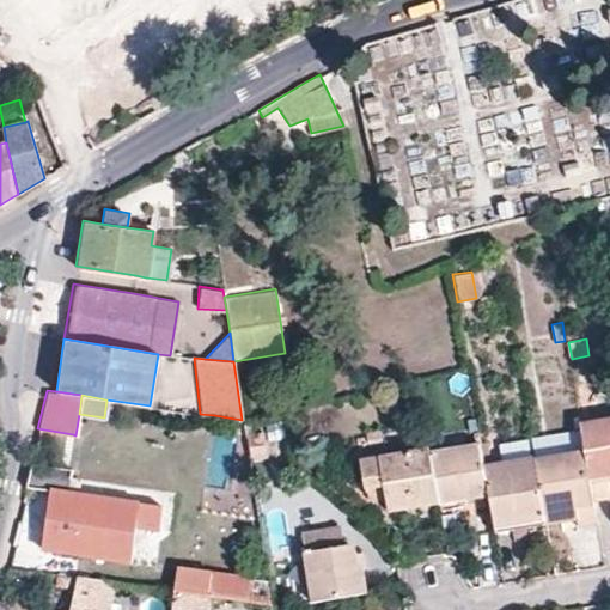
[(609,419),(580,425),(581,429),(585,451),(593,501),(609,498),(609,494),(609,489),(607,475),(609,474),(609,419)]
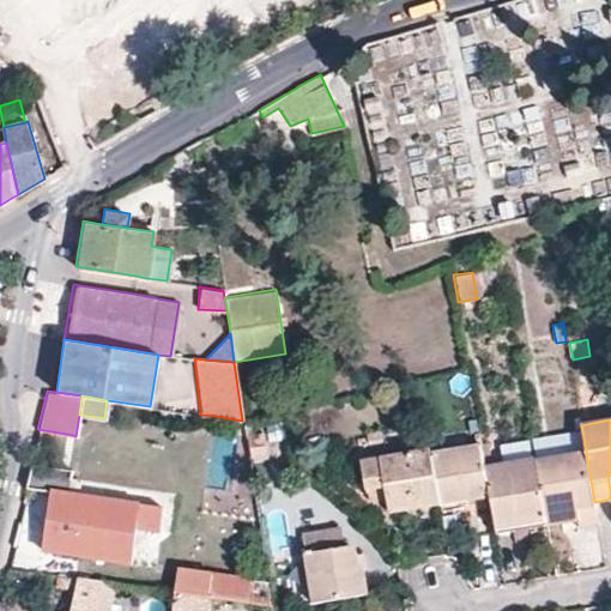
[(381,430),(366,433),(368,446),(383,445),(381,430)]
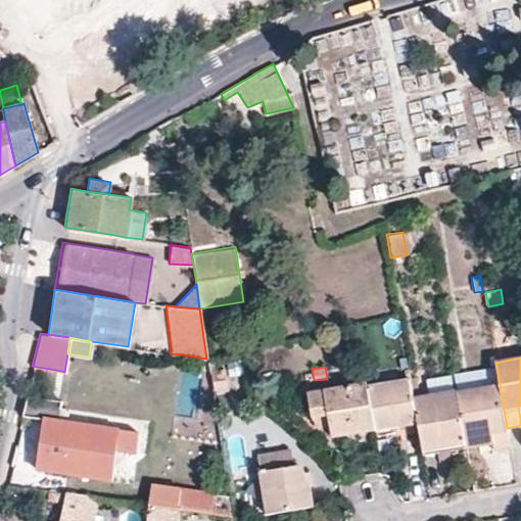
[(496,367),(454,374),(457,392),(500,385),(496,367)]
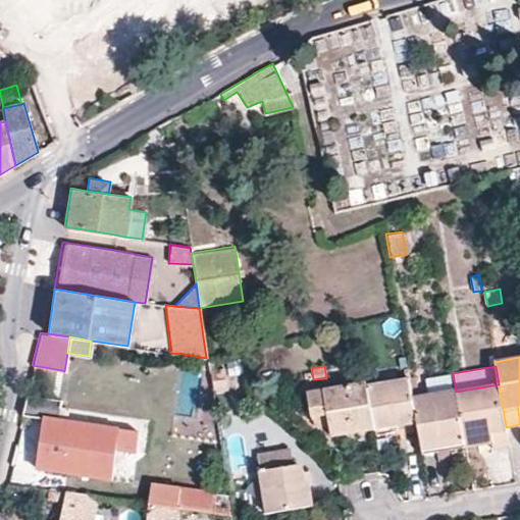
[(410,379),(367,386),(374,428),(417,422),(413,399),(410,379)]
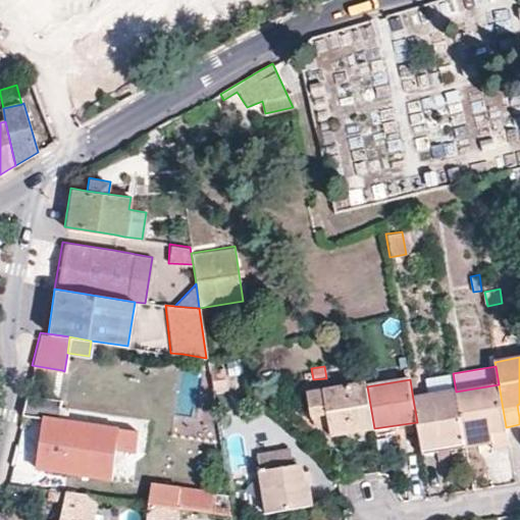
[(367,386),(366,382),(307,392),(311,415),(327,412),(329,426),(331,435),(374,428),(367,386)]
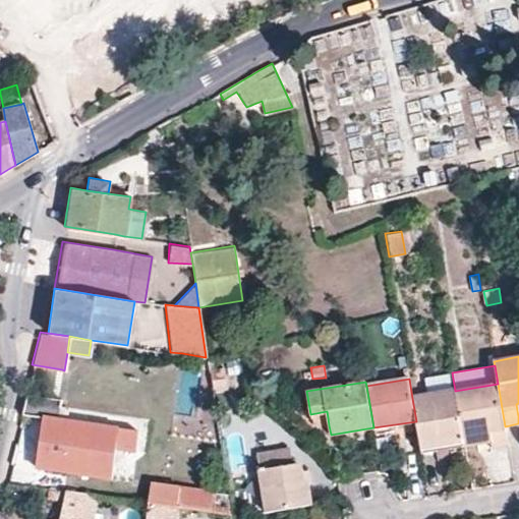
[(498,384),(455,391),(463,436),(491,430),(492,442),(493,447),(508,445),(505,426),(498,384)]
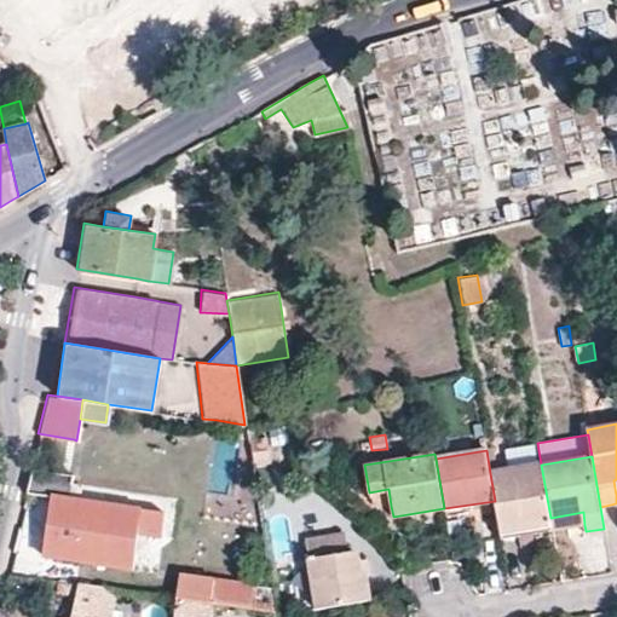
[(541,465),(490,473),(495,501),(497,520),(513,518),(514,524),(551,518),(541,465)]
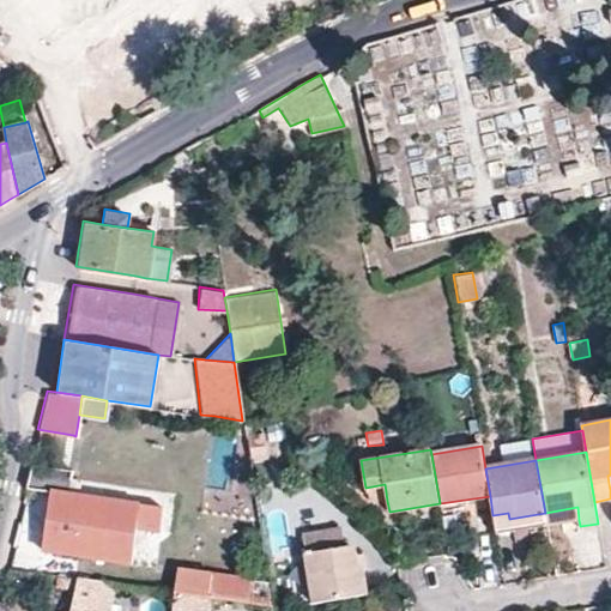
[(30,465),(24,487),(49,491),(47,515),(41,550),(82,557),(131,564),(137,526),(159,530),(162,507),(70,492),(72,475),(72,470),(68,470),(30,465)]
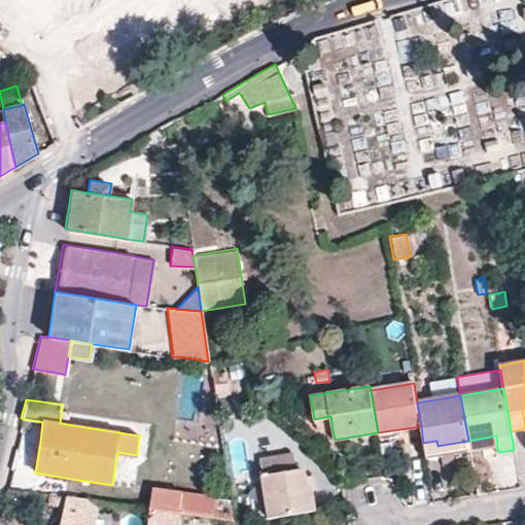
[(330,416),(314,419),(319,432),(333,430),(330,416)]
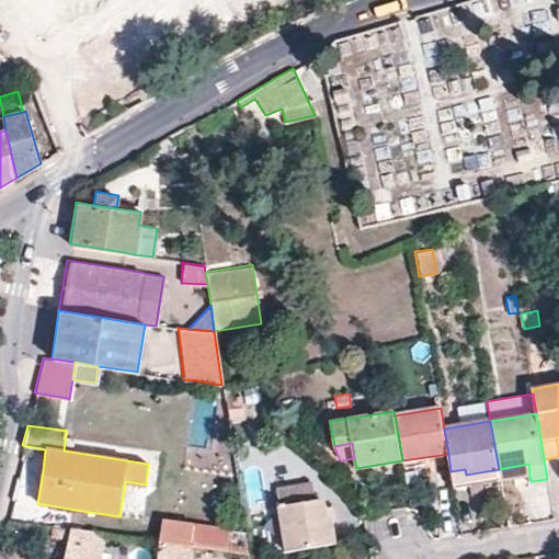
[(528,464),(499,469),(500,480),(529,476),(528,464)]
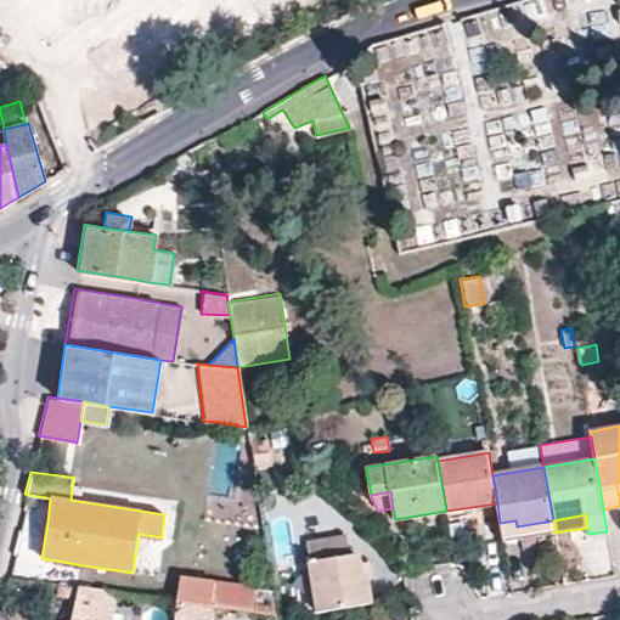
[(516,520),(500,523),(503,542),(554,533),(553,520),(517,527),(516,520)]
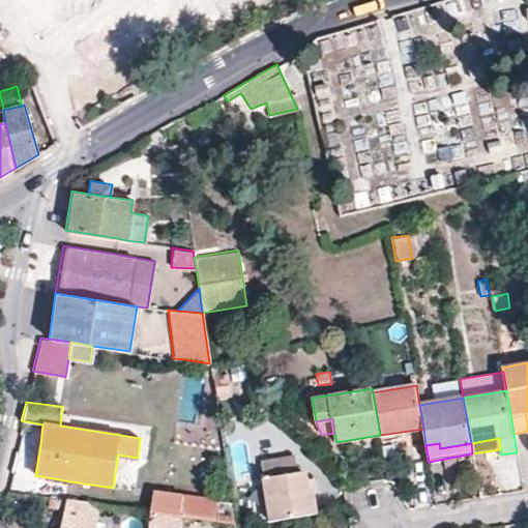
[(269,515),(270,520),(298,516),(318,512),(314,490),(311,491),(309,479),(308,474),(308,473),(305,472),(303,472),(301,472),(297,472),(294,456),(261,461),(264,478),(248,480),(254,518),(269,515)]
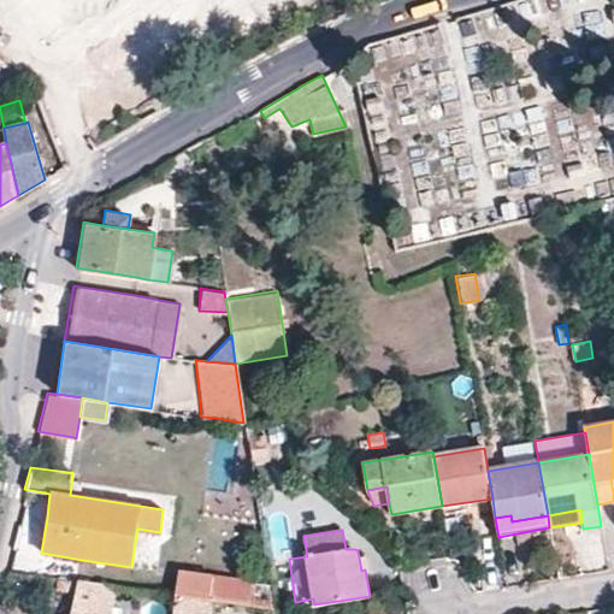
[(137,566),(154,566),(155,538),(139,537),(137,566)]
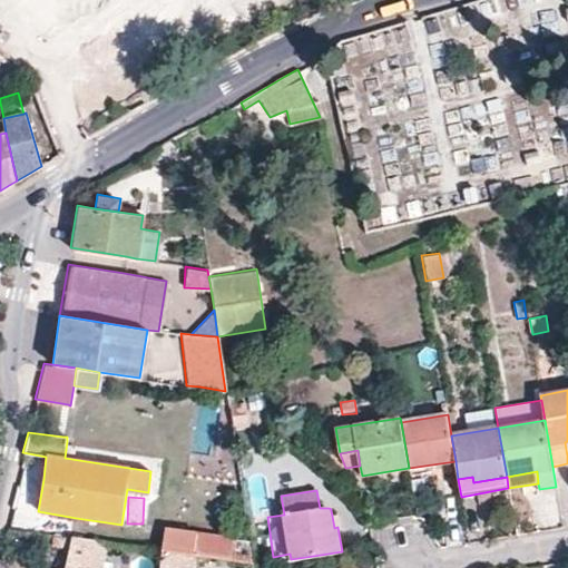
[(166,528),(163,549),(195,555),(251,562),(248,539),(197,532),(166,528)]
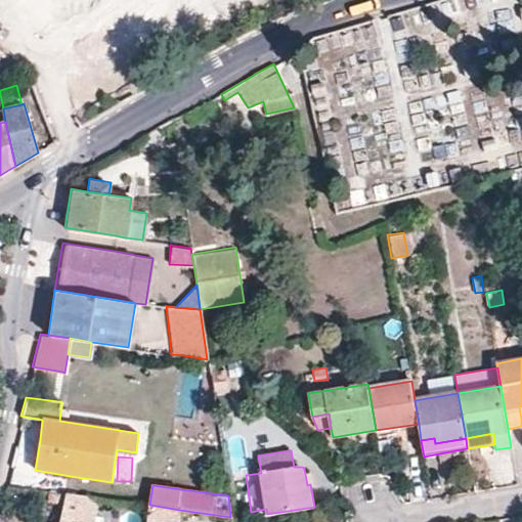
[(45,501),(61,503),(64,491),(47,489),(45,501)]
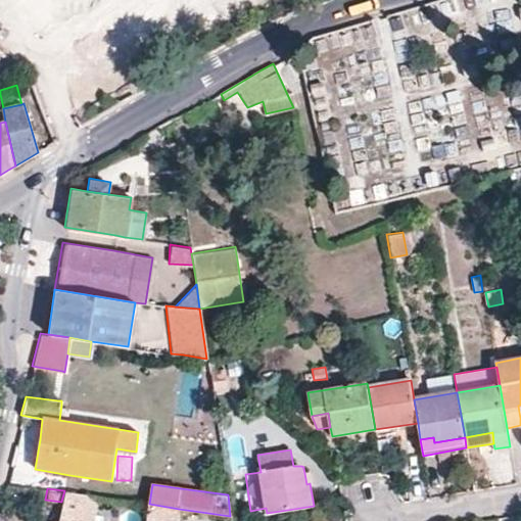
[(90,520),(95,495),(64,490),(61,502),(57,520),(90,520)]
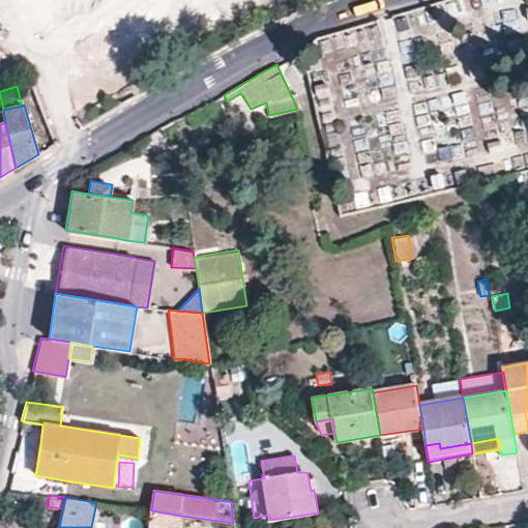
[(179,527),(181,516),(151,510),(149,527),(179,527)]
